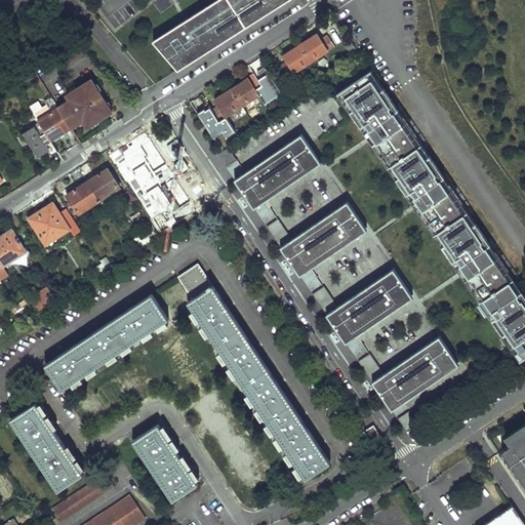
[(185,21),(154,40),(162,49),(168,46),(171,52),(167,55),(179,69),(274,8),(269,1),(270,0),(216,0),(188,18),(195,30),(192,32),(185,21)]
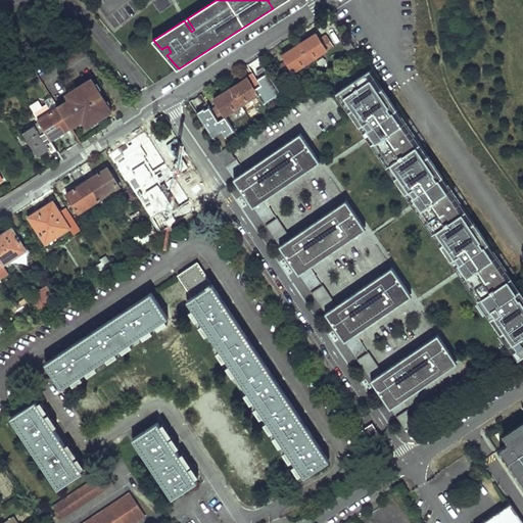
[(299,46),(311,62),(334,47),(328,36),(321,40),(318,34),(299,46)]
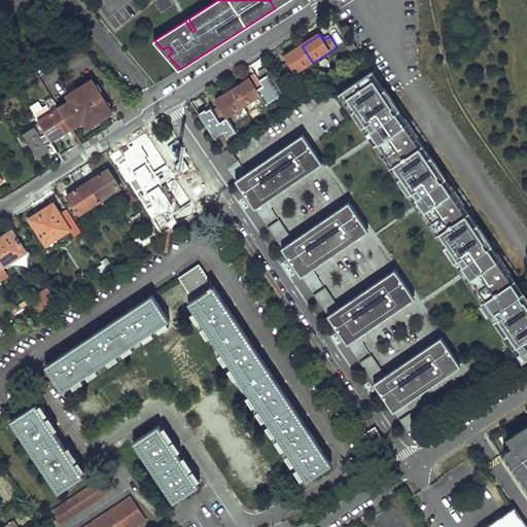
[(285,57),(288,62),(283,66),(290,77),(313,63),(302,46),(285,57)]
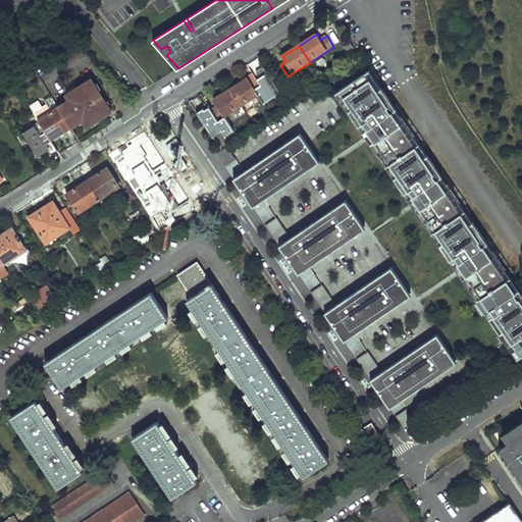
[(18,88),(38,75),(34,68),(14,81),(18,88)]
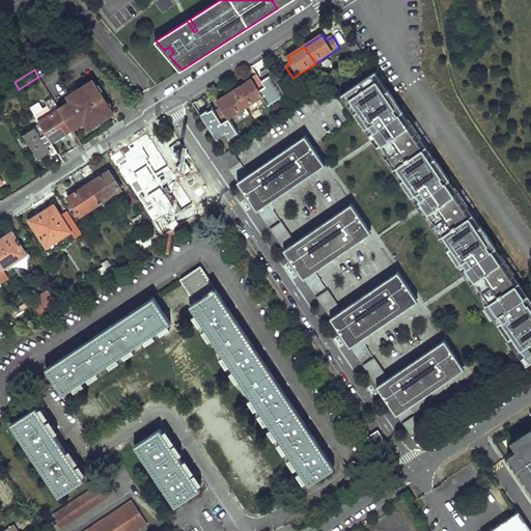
[(344,90),(525,358),(530,354),(530,308),(527,303),(526,304),(523,300),(524,299),(491,250),(490,250),(486,246),(487,245),(445,182),(443,183),(440,177),(441,176),(398,113),(397,113),(394,109),(395,108),(371,73),(344,90)]
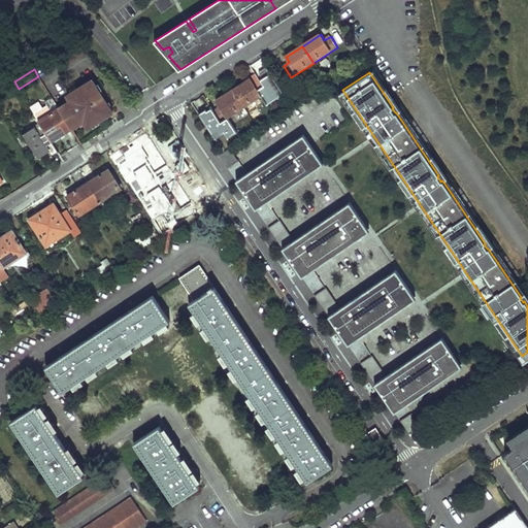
[(232,90),(242,106),(267,91),(260,80),(257,74),(232,90)]
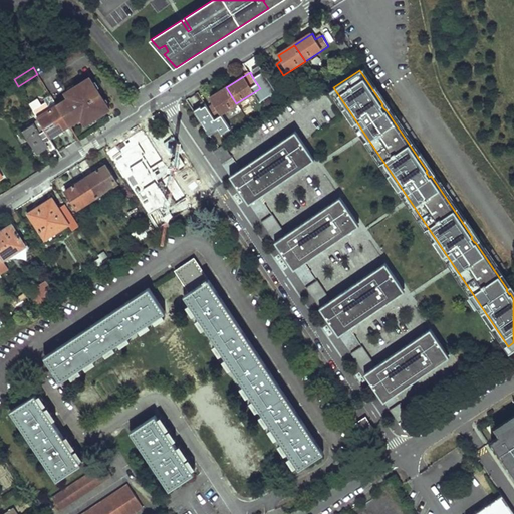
[(90,77),(76,86),(69,90),(66,92),(69,98),(57,105),(70,125),(77,120),(82,118),(84,120),(86,124),(90,122),(95,118),(110,108),(106,103),(104,100),(101,94),(97,88),(93,82),(90,77)]
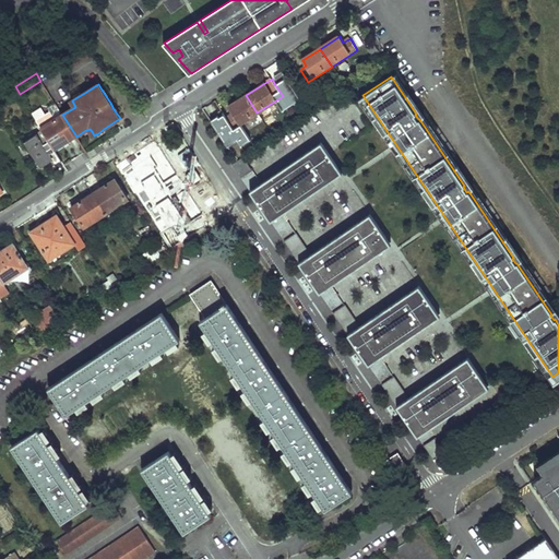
[(105,87),(102,90),(106,96),(110,103),(115,99),(110,94),(109,94),(105,87)]
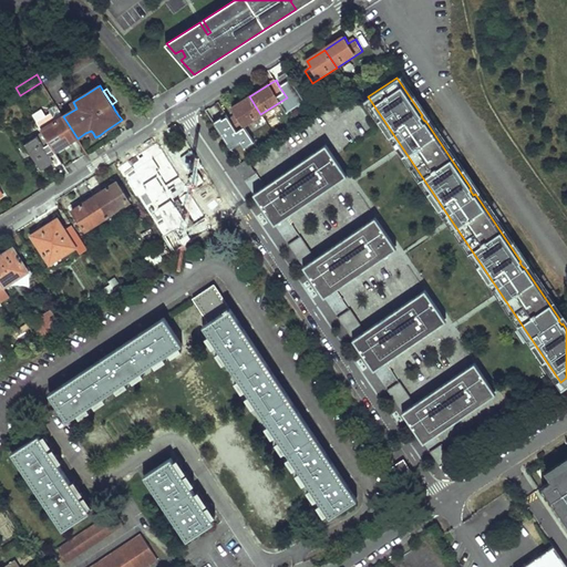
[(230,107),(235,114),(229,117),(237,129),(243,125),(260,114),(249,96),(230,107)]
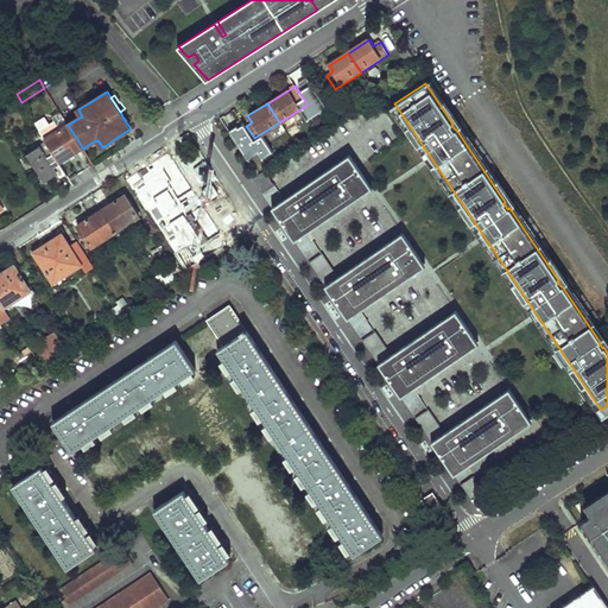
[(270,151),(260,134),(254,138),(246,126),(242,119),(228,128),(246,157),(257,151),(260,157),(270,151)]
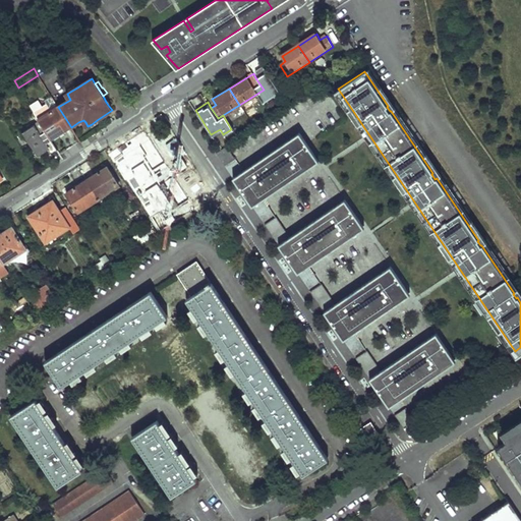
[(41,122),(52,139),(71,127),(58,107),(39,120),(41,122)]
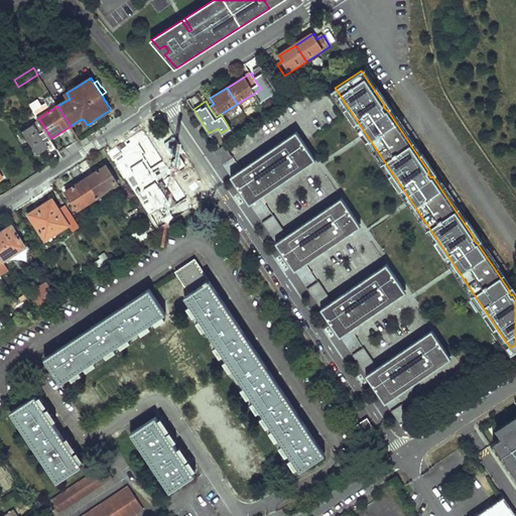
[(25,131),(41,154),(49,149),(51,153),(58,149),(51,138),(40,121),(25,131)]
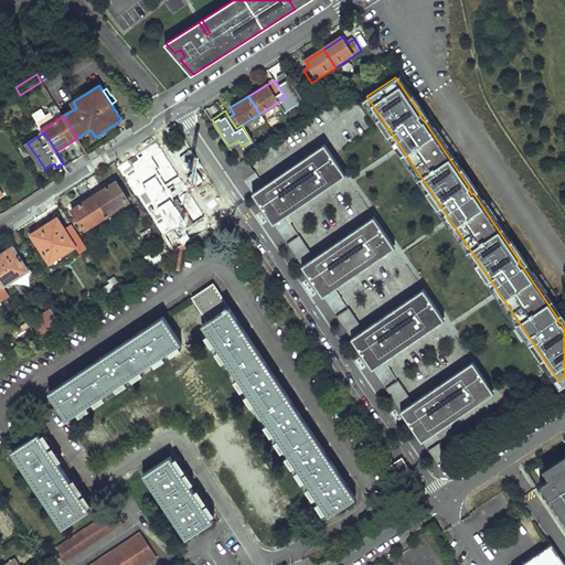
[(251,192),(268,219),(341,170),(322,142),(251,192)]
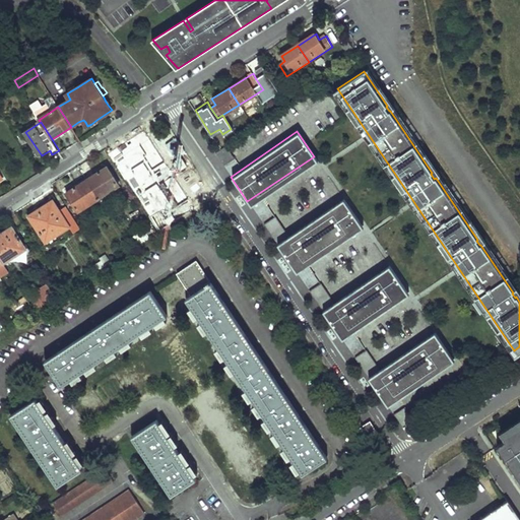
[(124,155),(127,160),(123,164),(130,174),(157,155),(148,140),(124,155)]
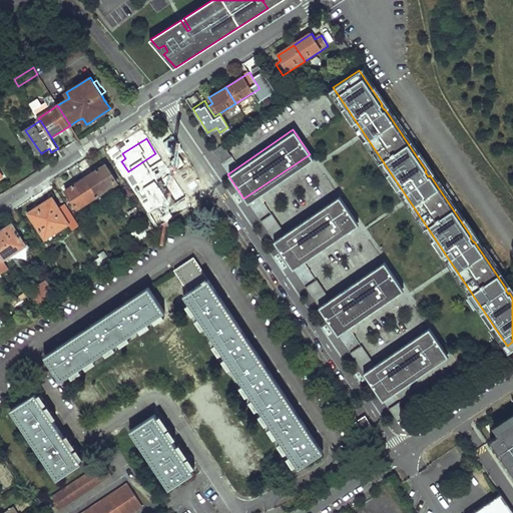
[(162,151),(175,171),(179,172),(185,181),(193,176),(186,165),(172,145),(162,151)]
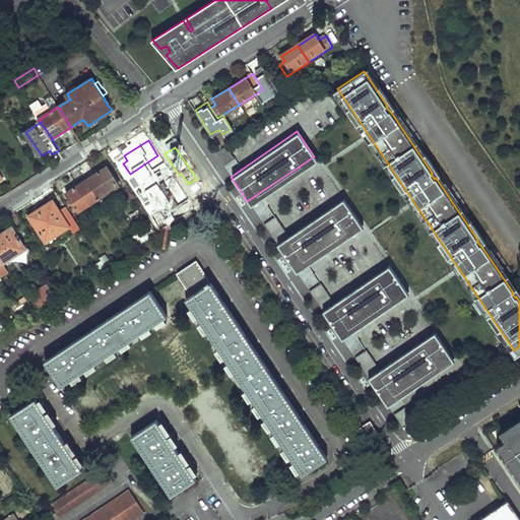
[(86,180),(99,199),(119,186),(107,167),(86,180)]
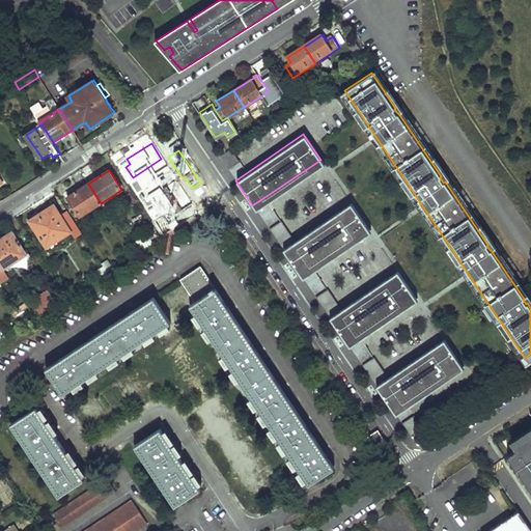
[(66,197),(80,217),(101,203),(88,184),(66,197)]
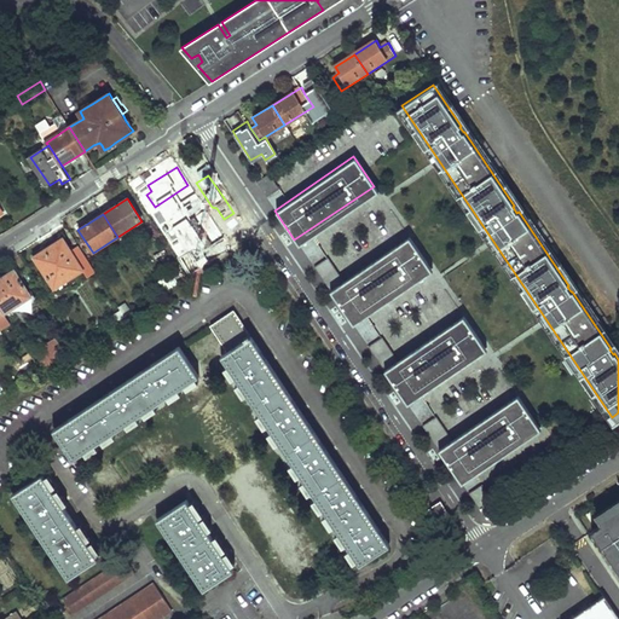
[(312,266),(348,319),(428,266),(408,237),(342,281),(325,256),(312,266)]
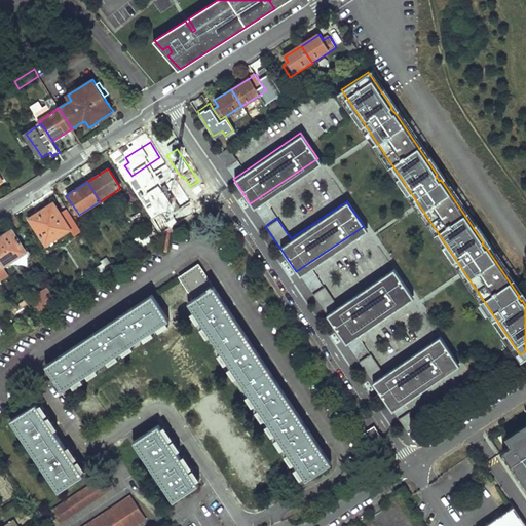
[(30,219),(46,245),(71,229),(53,203),(30,219)]
